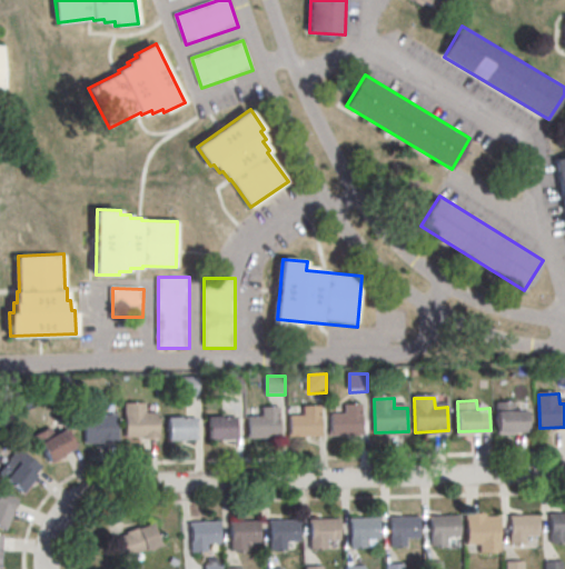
[(498,402),(499,432),(532,431),(531,409),(518,409),(517,401),(498,402)]
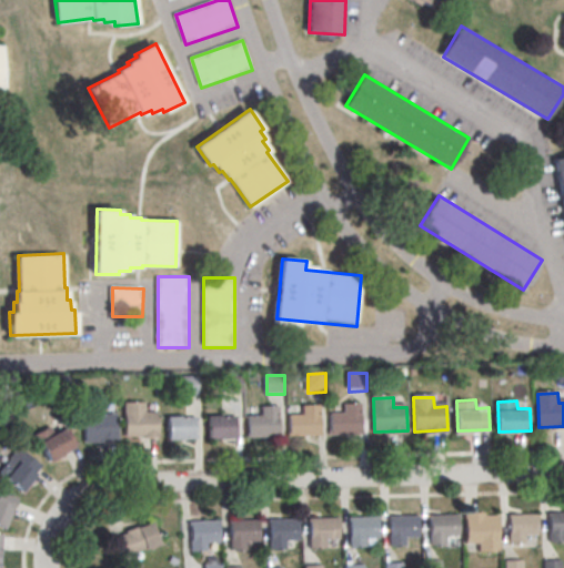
[(333,413),(333,435),(364,435),(364,403),(346,403),(346,413),(333,413)]
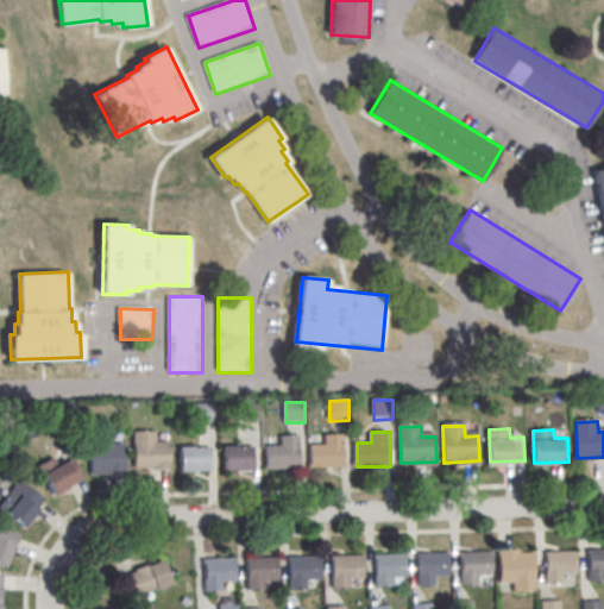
[(312,444),(313,469),(345,468),(345,433),(326,434),(326,444),(312,444)]
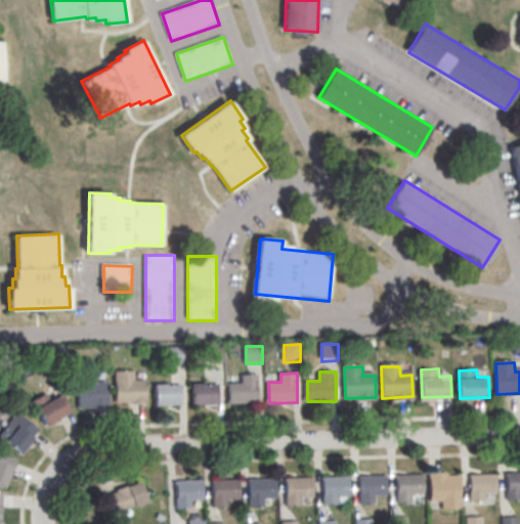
[(116,374),(117,405),(133,404),(133,406),(147,406),(147,382),(135,383),(134,374),(116,374)]
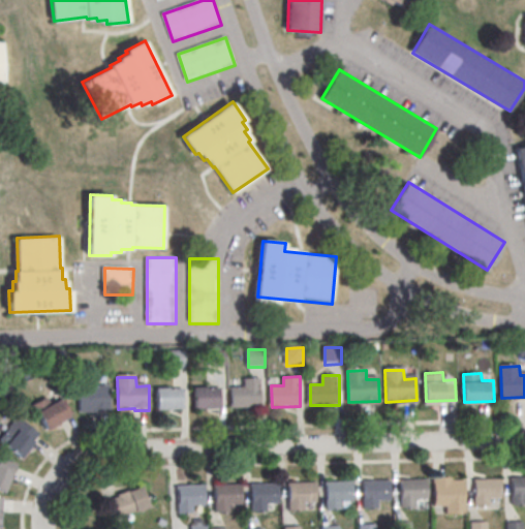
[(233,386),(234,407),(261,406),(261,377),(245,377),(245,386),(233,386)]
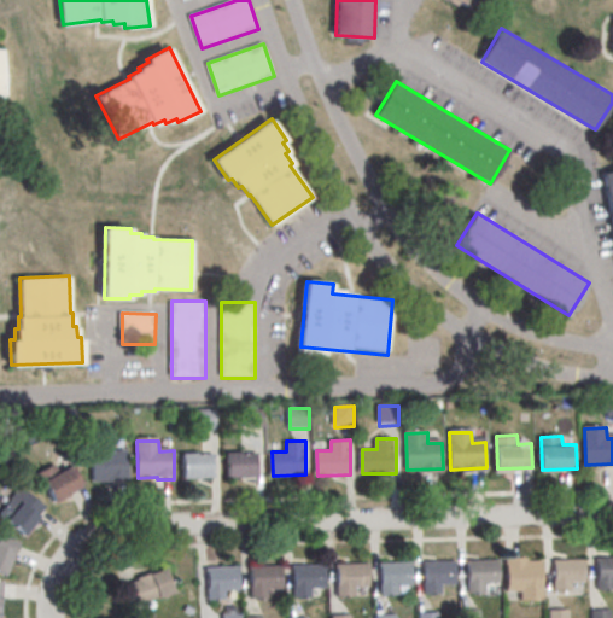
[(91,443),(93,485),(114,484),(114,482),(130,481),(128,452),(114,453),(114,442),(91,443)]
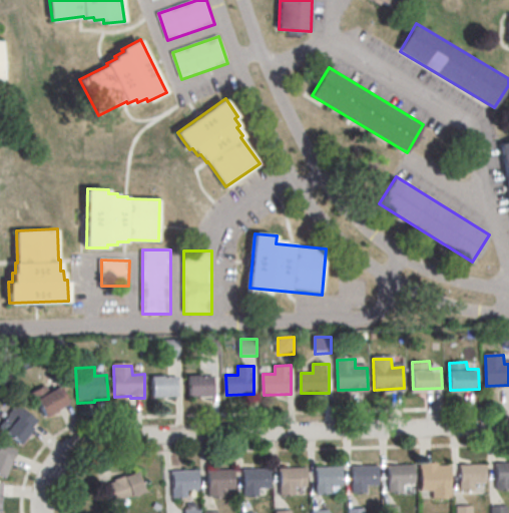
[(189,379),(215,378),(215,399),(190,400),(189,379)]
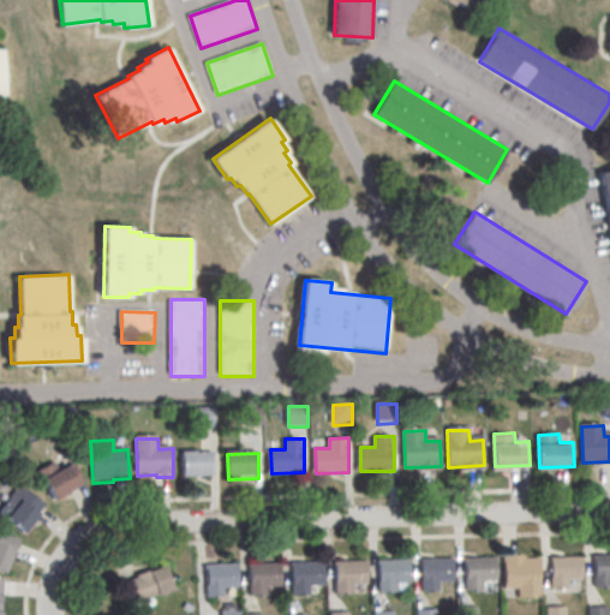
[(183,454),(214,454),(214,479),(184,479),(183,454)]
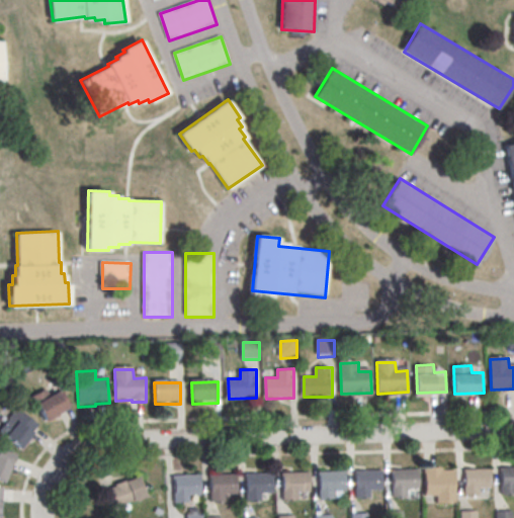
[(33,397),(46,421),(73,408),(63,389),(53,395),(49,387),(33,397)]
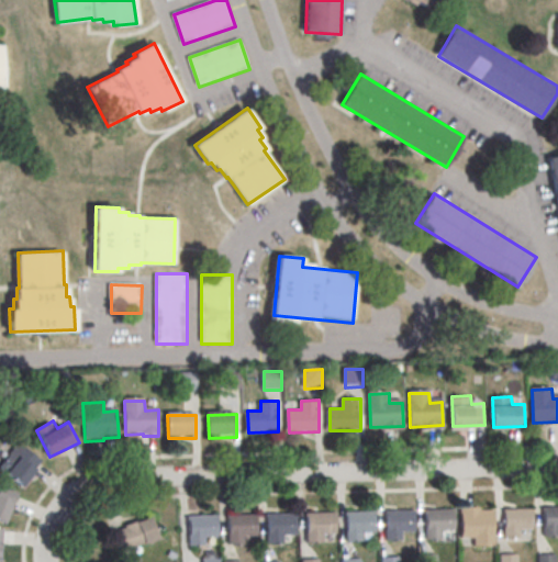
[(23,487),(46,463),(23,442),(0,467),(23,487)]
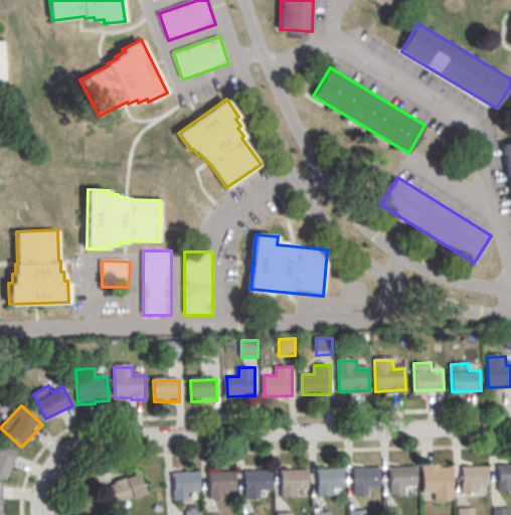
[(0,477),(5,480),(18,454),(0,444),(0,477)]
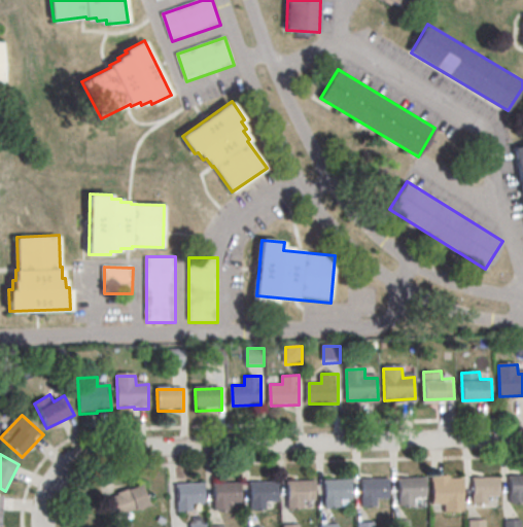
[(433,476),(434,503),(446,502),(446,512),(464,512),(464,477),(451,478),(451,475),(433,476)]
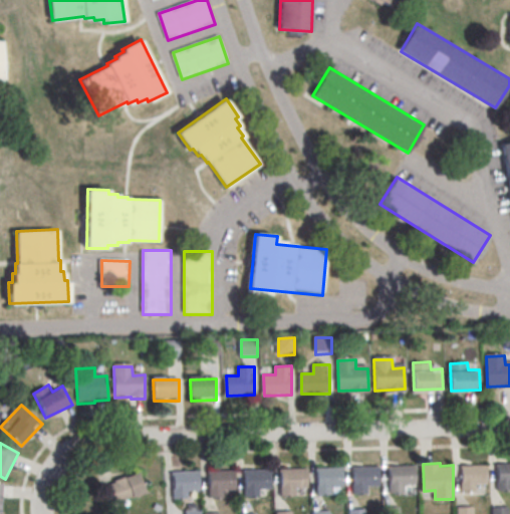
[(509,463),(499,463),(499,491),(509,490),(509,463)]
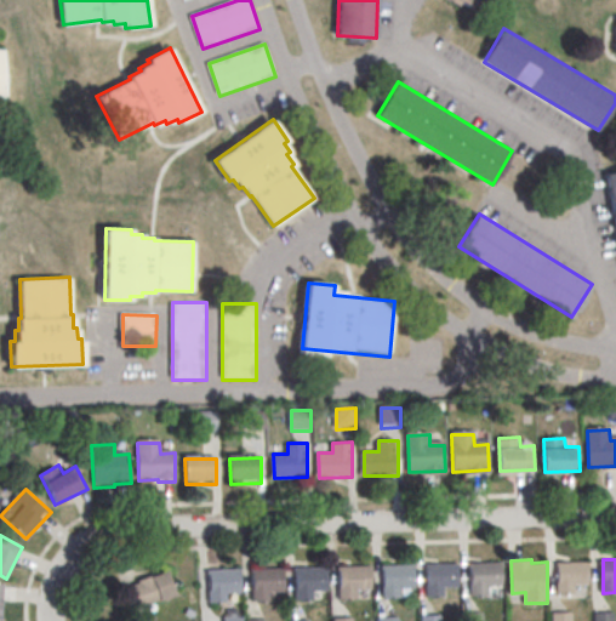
[(558,562),(559,594),(576,594),(576,585),(591,585),(589,560),(558,562)]
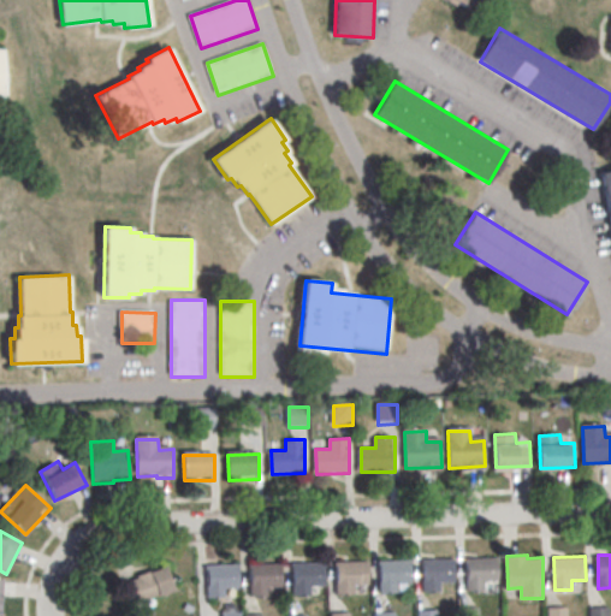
[(468,558),(468,591),(485,591),(485,581),(499,581),(498,557),(468,558)]
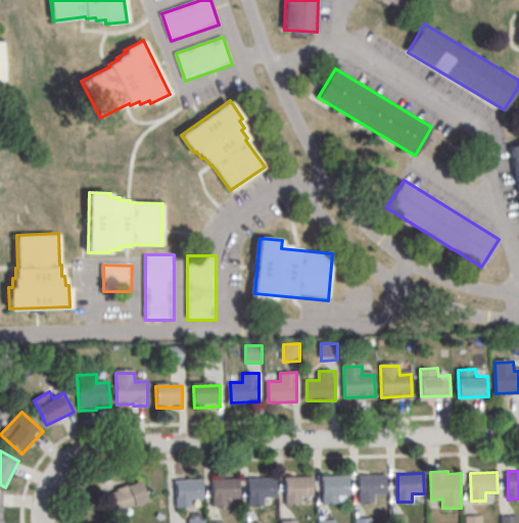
[(361,474),(362,503),(376,503),(376,494),(388,494),(387,474),(361,474)]
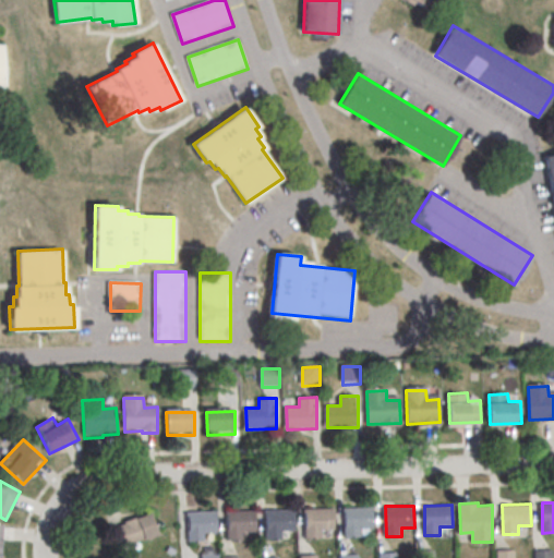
[(346,507),(347,537),(362,536),(362,529),(375,528),(374,507),(346,507)]
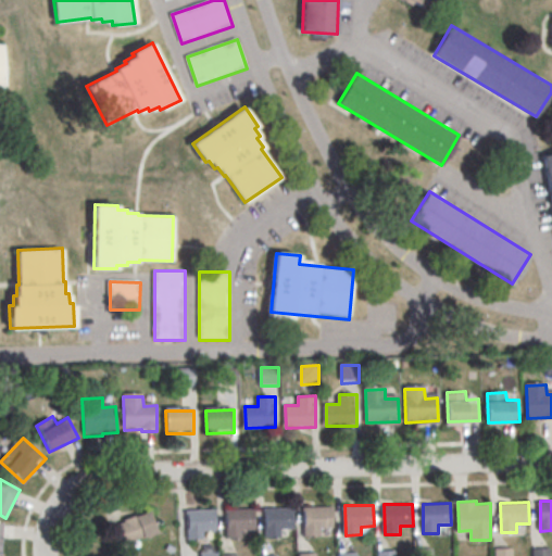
[(266,507),(267,536),(283,536),(283,528),(296,528),(295,506),(266,507)]
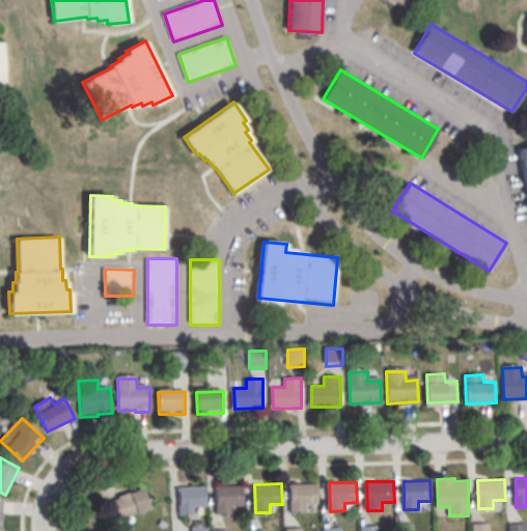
[(292,483),(293,512),(307,512),(307,504),(320,504),(319,483),(292,483)]
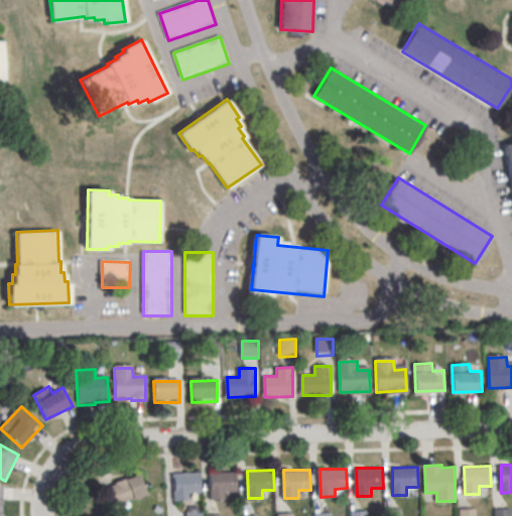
[(212,472),(213,500),(227,499),(227,491),(238,491),(238,471),(212,472)]
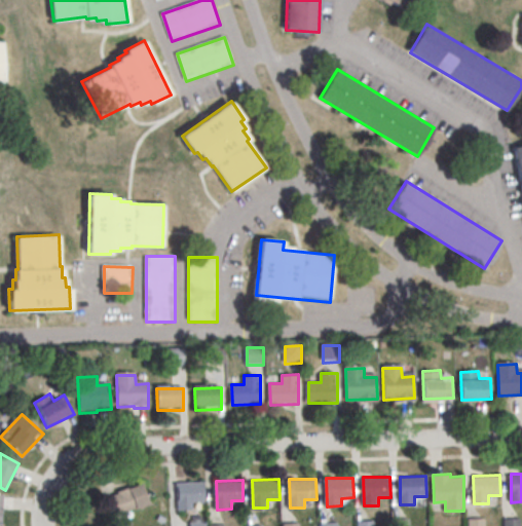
[(179,482),(179,510),(194,510),(193,501),(206,501),(206,481),(179,482)]
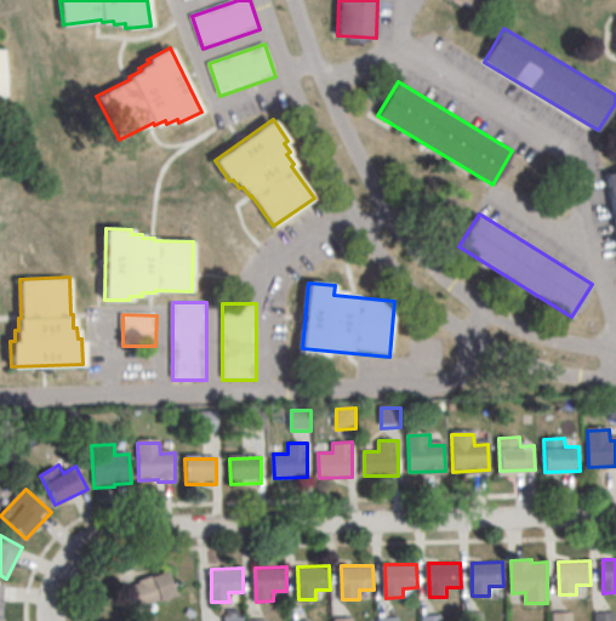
[(177,596),(170,570),(126,584),(133,609),(177,596)]
